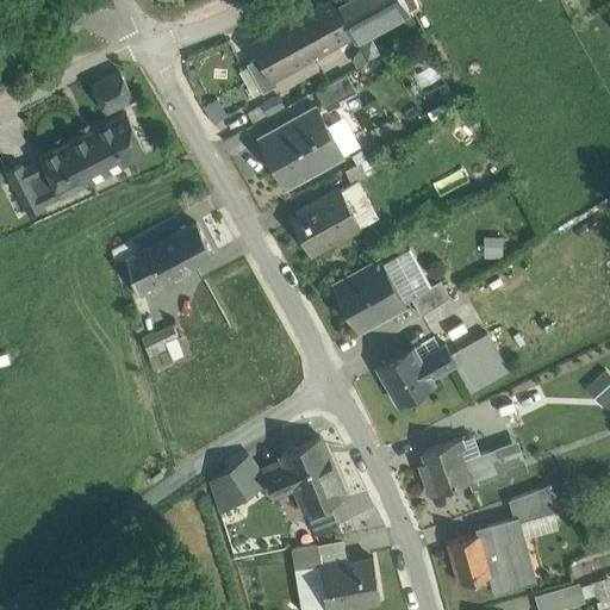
[(335,0),(329,0),(294,20),(312,55),(352,33),(354,32),(341,11),(335,0)]
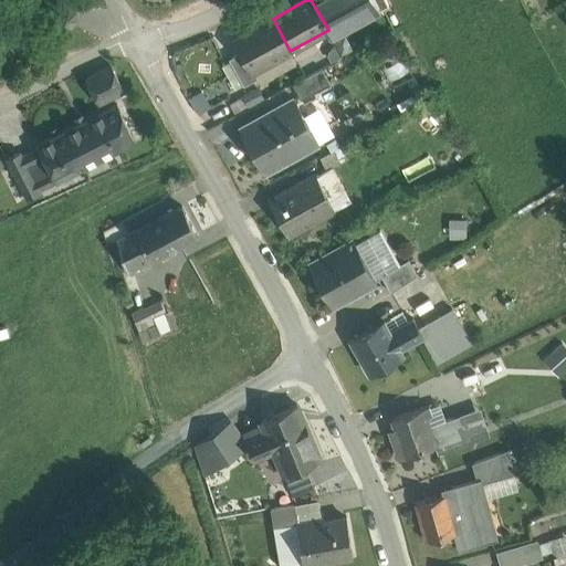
[(311,0),(316,10),(328,30),(326,31),(331,38),(376,12),(369,0),(311,0)]
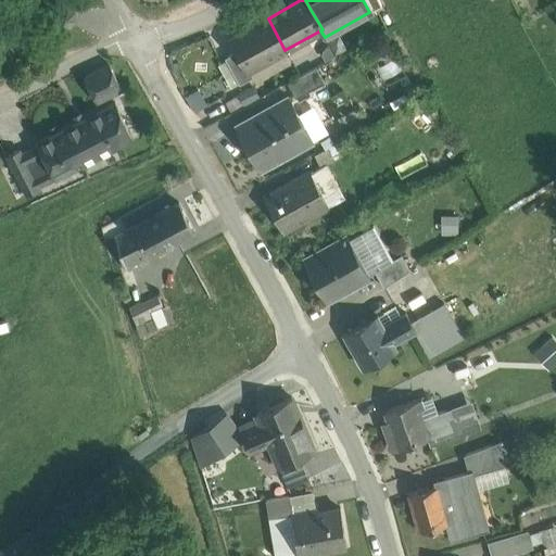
[(363,0),(369,12),(381,5),(378,0),(363,0)]
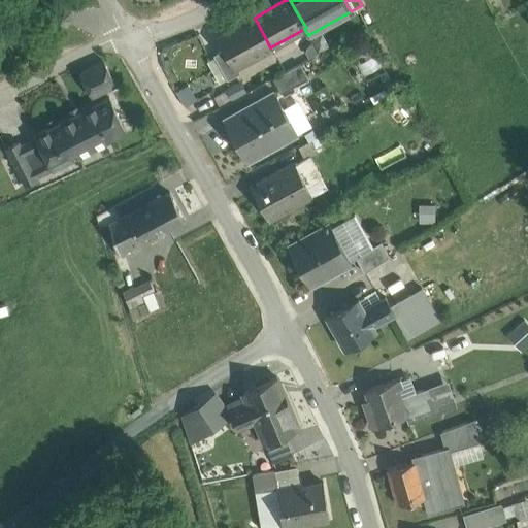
[(255,18),(220,36),(225,47),(236,66),(237,66),(270,47),(255,18)]
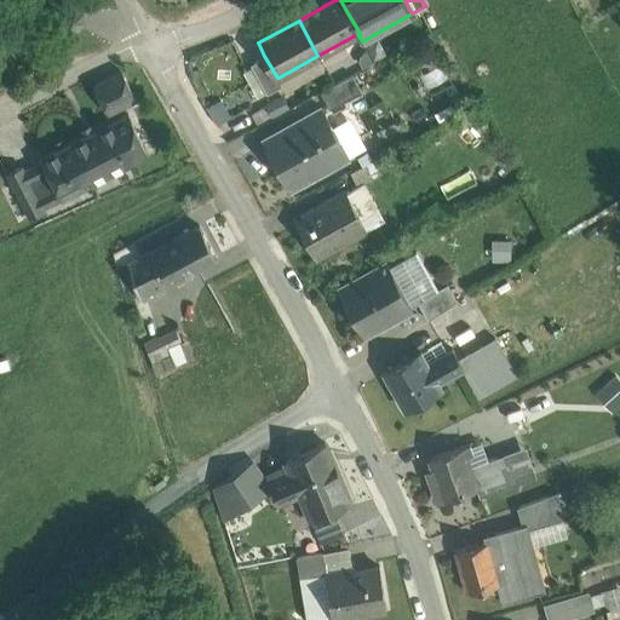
[(264,56),(251,63),(267,92),(282,85),(279,78),(277,78),(264,56)]
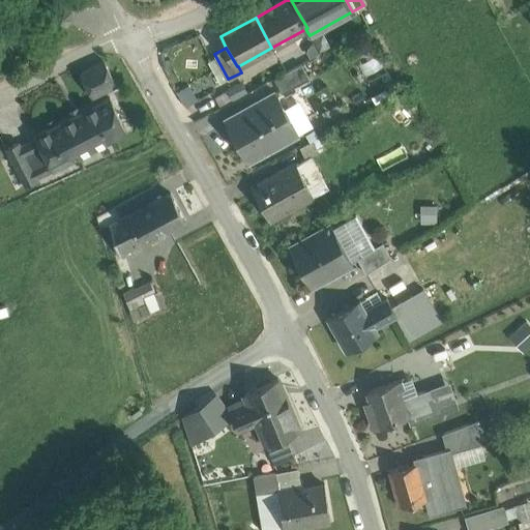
[(312,76),(332,65),(324,50),(303,61),(312,76)]
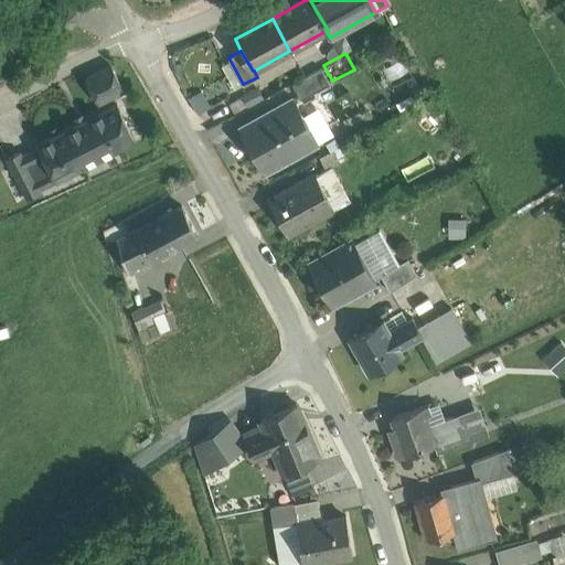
[(110,63),(85,76),(98,103),(124,91),(110,63)]
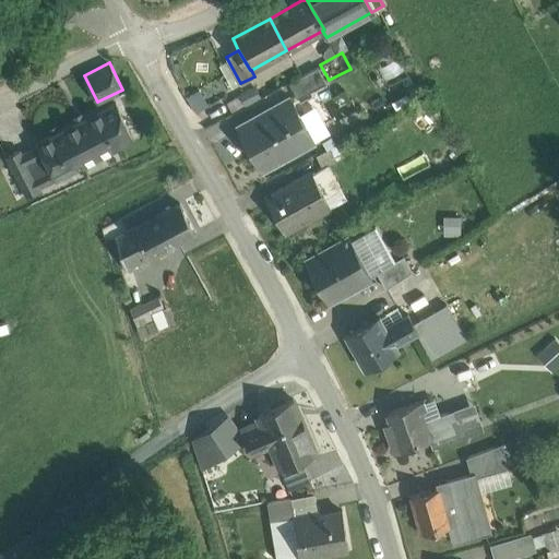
[(318,67),(289,83),(298,98),(326,83),(318,67)]
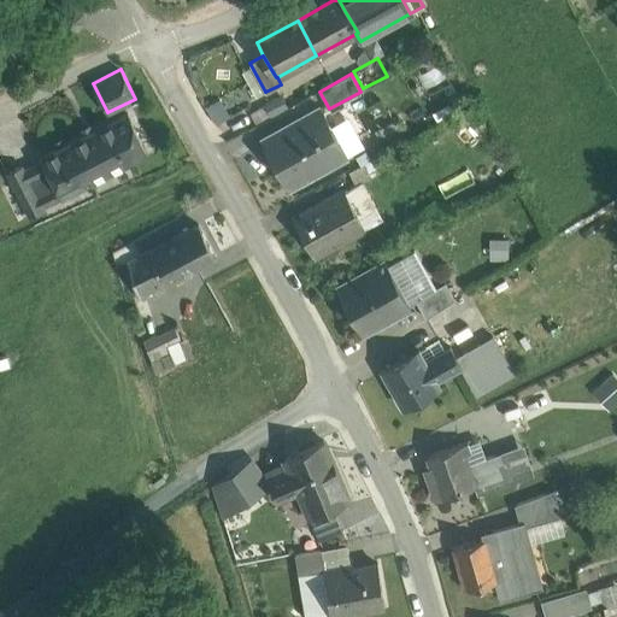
[(321,106),(263,137),(289,186),(310,174),(331,162),(333,162),(347,154),(321,106)]
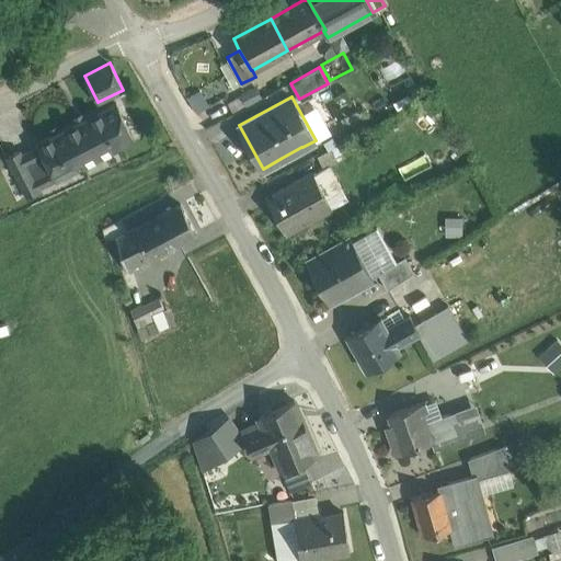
[(116,102),(77,122),(95,160),(135,139),(116,102)]
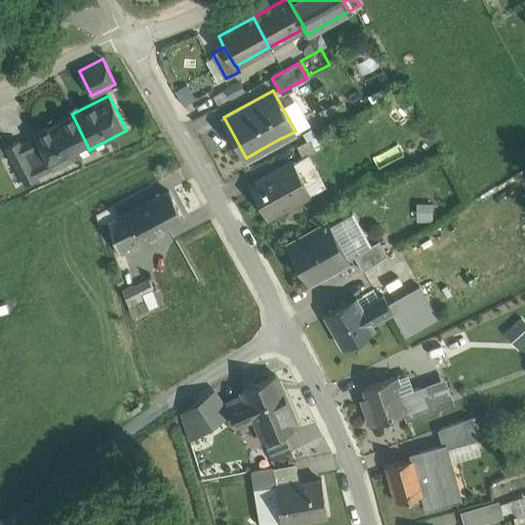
[(35,132),(36,135),(52,167),(89,150),(72,114),(35,132)]
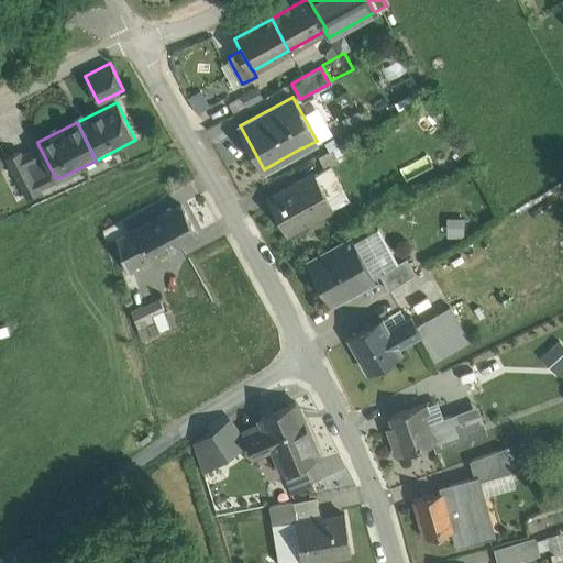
[(56,179),(39,145),(22,154),(20,150),(7,157),(26,197),(41,190),(40,188),(56,179)]
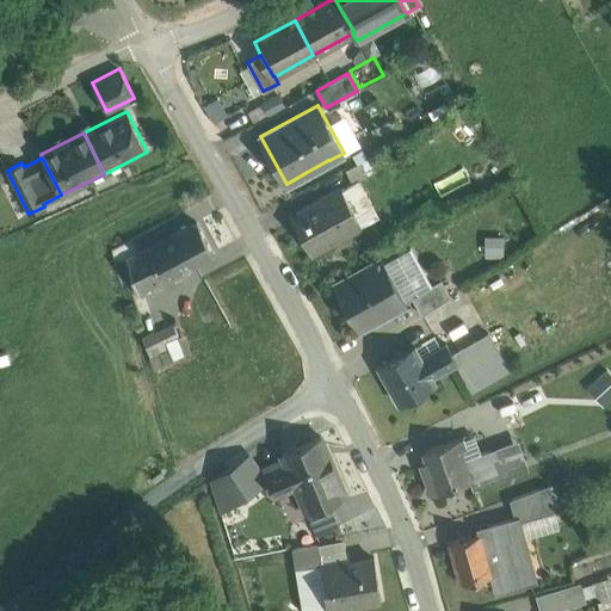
[(369,158),(346,170),(353,183),(358,180),(358,179),(376,170),(369,158)]
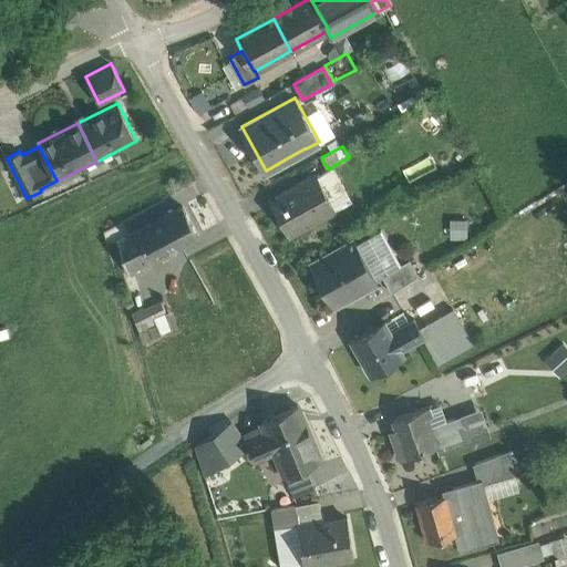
[(316,175),(269,200),(288,235),(336,209),(316,175)]
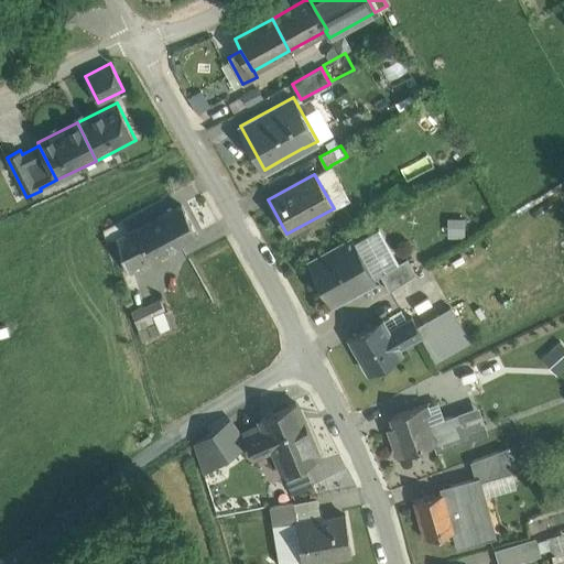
[(182,204),(134,228),(151,258),(197,234),(182,204)]
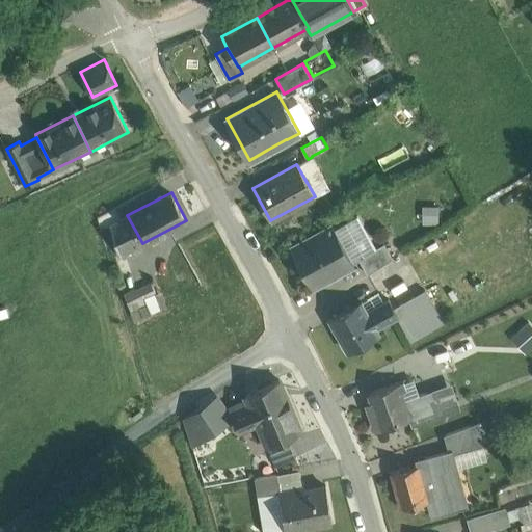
[(142,243),(127,215),(109,224),(120,256),(142,243)]
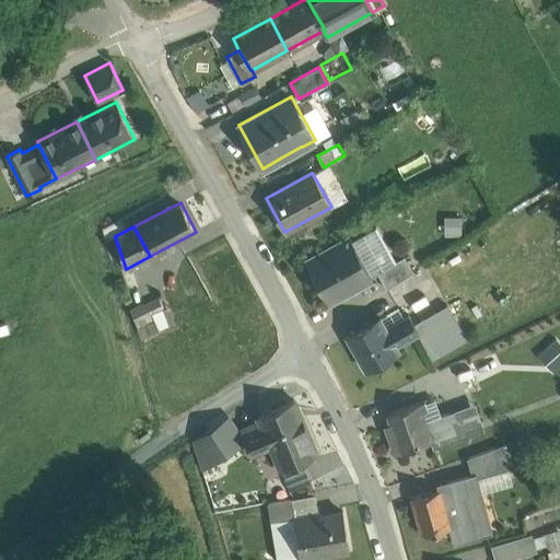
[(351,238),(306,263),(316,281),(324,277),(335,298),(377,273),(376,271),(394,263),(375,228),(352,240),(351,238)]
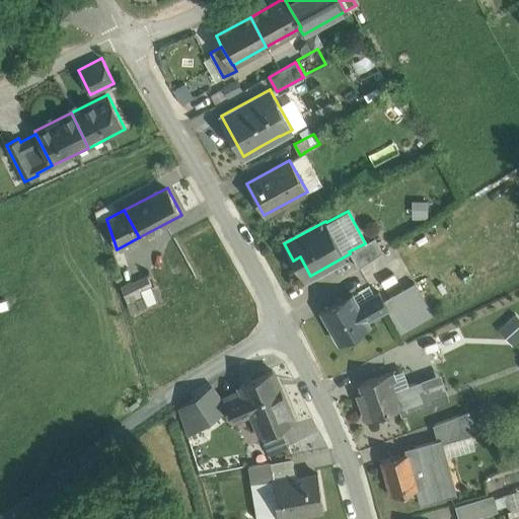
[(365,243),(349,251),(350,253),(358,268),(382,252),(374,238),(365,243)]
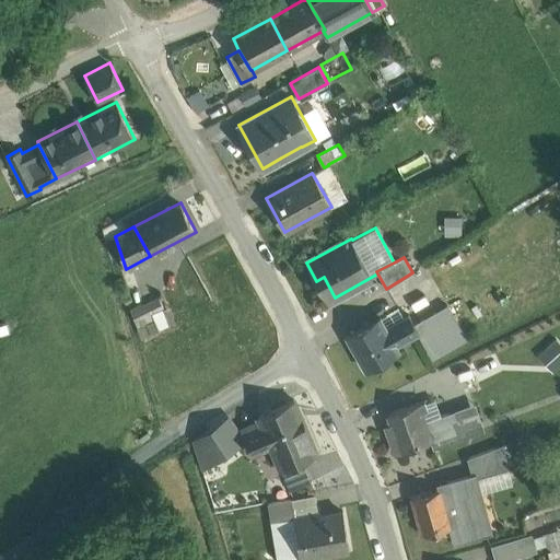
[(159,295),(131,308),(136,325),(147,322),(149,330),(159,328),(154,310),(163,305),(159,295)]
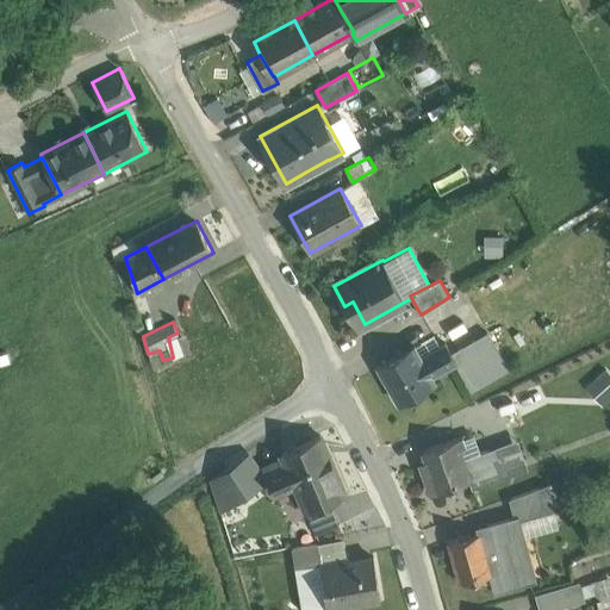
[(414,346),(378,366),(398,403),(435,383),(433,378),(456,363),(444,343),(421,356),(414,346)]
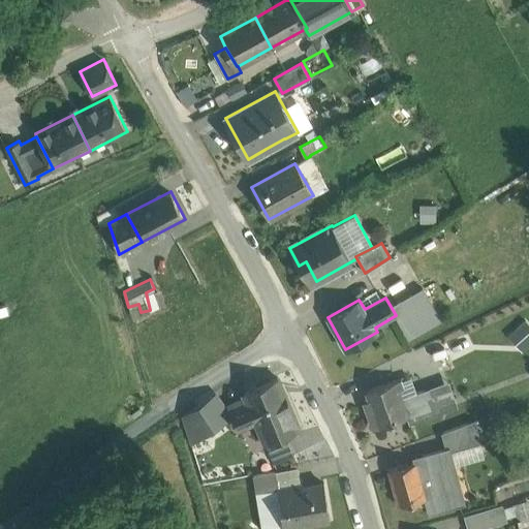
[(412,298),(400,305),(410,322),(423,315),(412,298)]
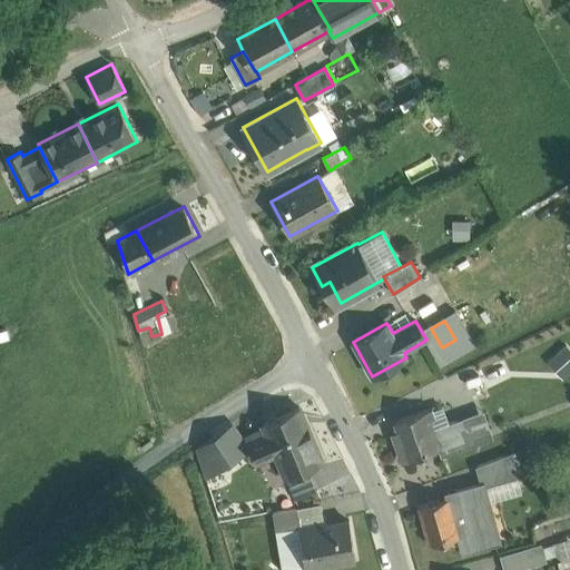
[(499,363),(479,372),(483,383),(503,373),(499,363)]
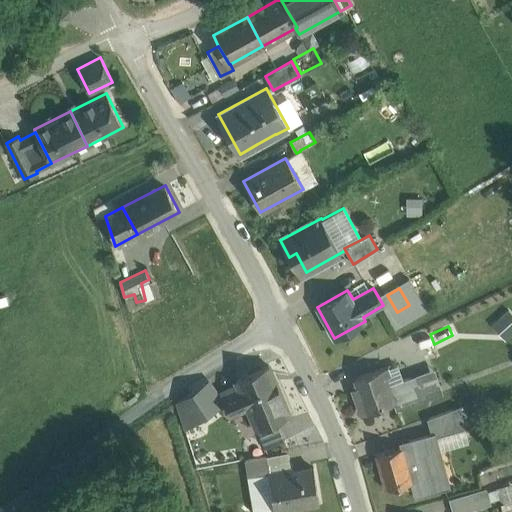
[(394,403),(393,403),(396,409),(443,393),(434,368),(403,379),(398,364),(387,368),(390,375),(385,377),(394,403)]
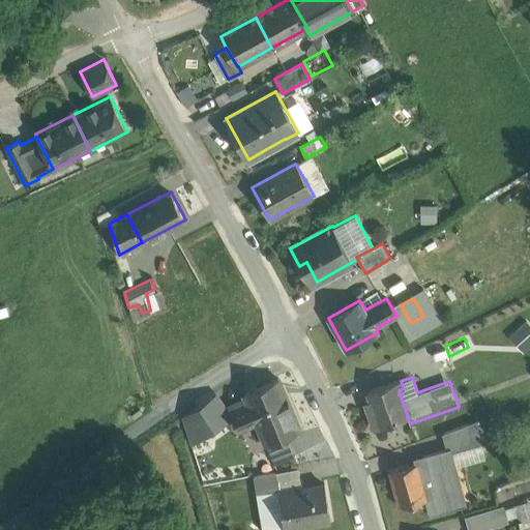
[(277,379),(244,392),(249,404),(230,412),(237,429),(257,421),(266,444),(299,430),(277,379)]
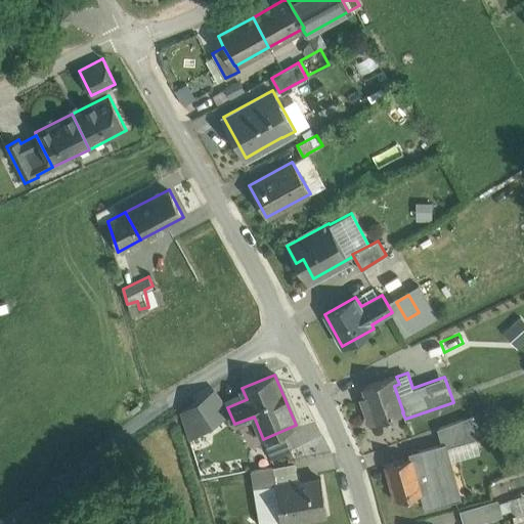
[(396,376),(362,387),(366,397),(361,399),(369,424),(402,412),(403,412),(394,386),(399,384),(396,377),(396,376)]
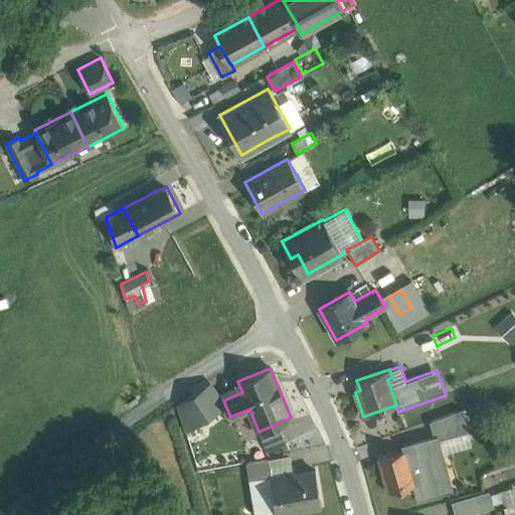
[(210,383),(187,399),(200,421),(218,406),(212,393),(215,391),(210,383)]
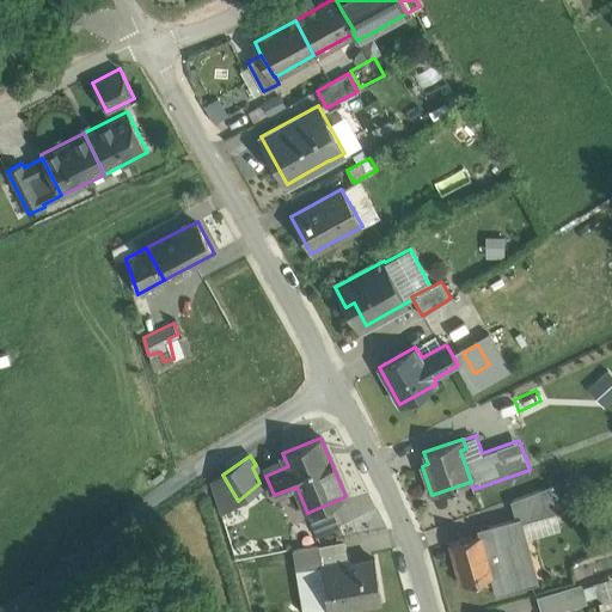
[(548,487),(512,500),(518,525),(555,514),(548,487)]
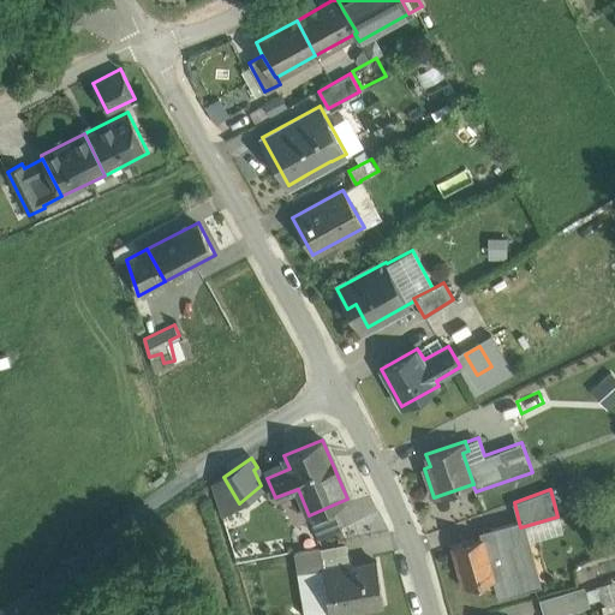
[(483,537),(451,545),(463,587),(495,579),(499,596),(532,586),(515,524),(482,533),(483,537)]
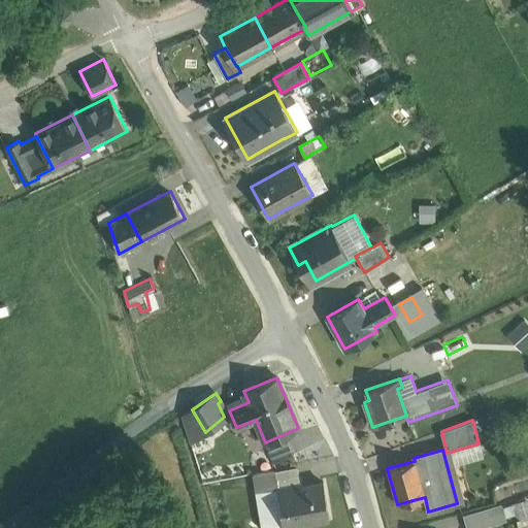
[(274,469),(253,473),(256,491),(266,489),(265,484),(276,482),(274,469)]
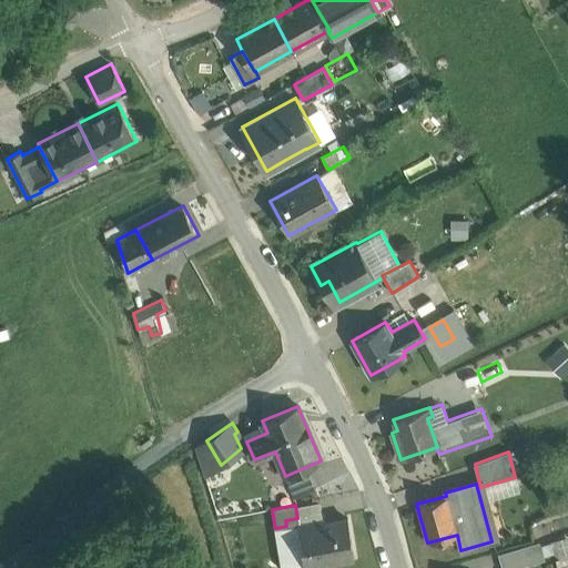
[(347,518),(325,523),(324,519),(297,524),(305,566),(354,557),(347,518)]
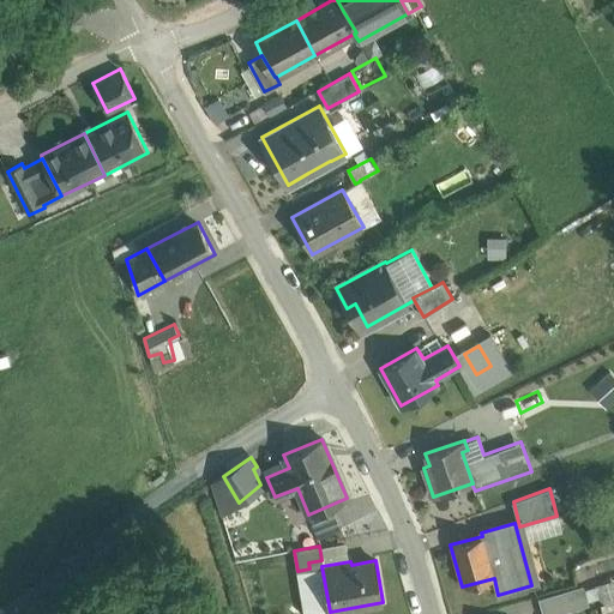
[(569,590),(539,599),(542,613),(555,613),(588,605),(583,588),(570,591),(569,590)]
